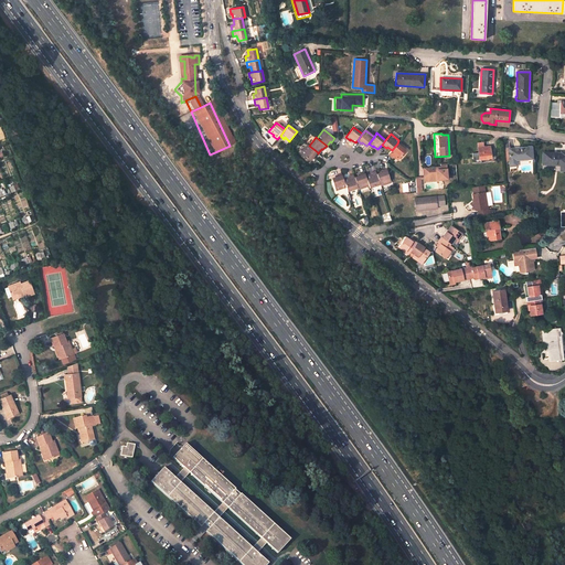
[(491,159),(490,147),(483,147),(483,141),(478,142),(478,148),(477,148),(478,152),(472,152),(473,160),(491,159)]
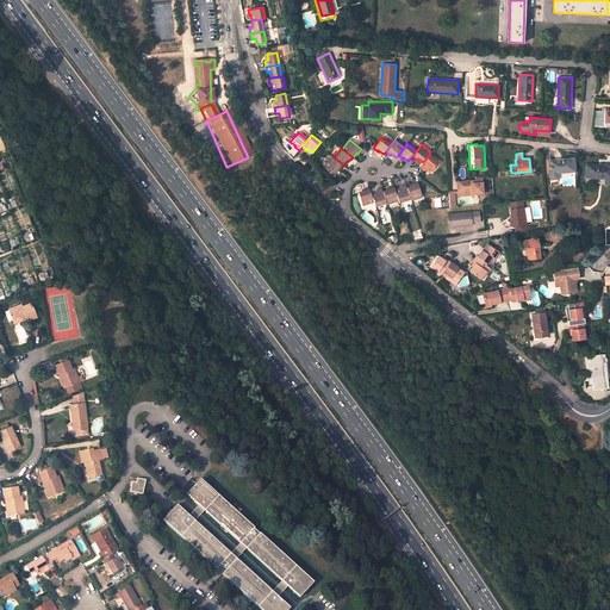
[(429,172),(439,162),(429,155),(423,162),(419,166),(424,169),(424,168),(429,172)]
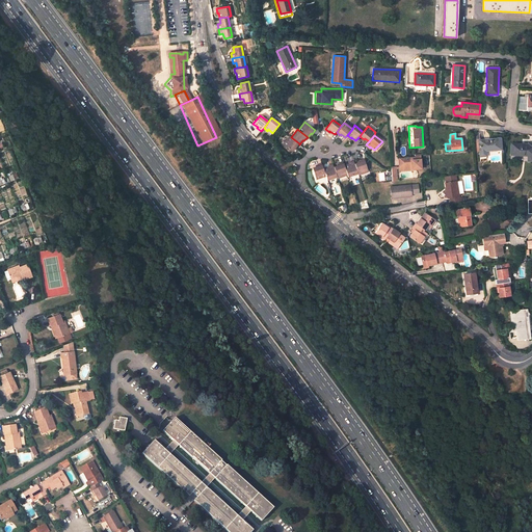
[(283,143),(291,151),(294,147),(296,148),(299,143),(291,137),(289,136),(283,143)]
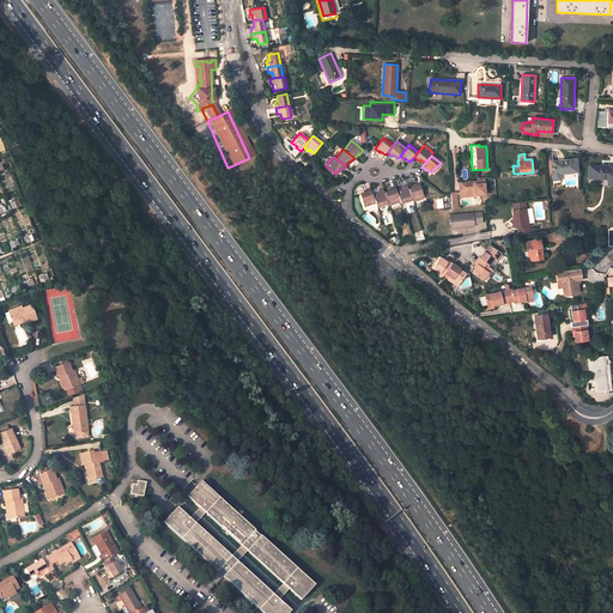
[(552,162),(553,182),(560,182),(559,173),(577,171),(576,159),(552,162)]
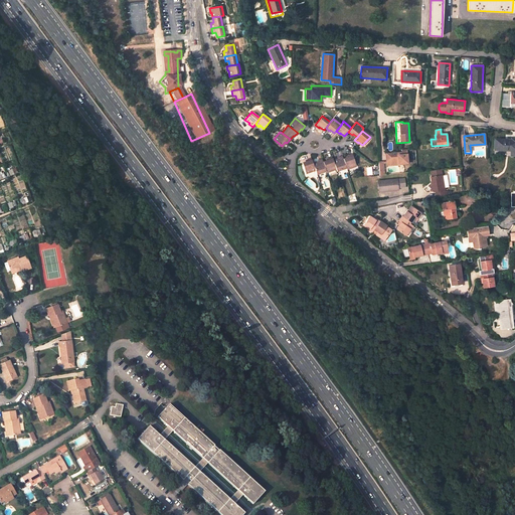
[(495,139),(495,149),(511,150),(511,155),(514,155),(514,140),(512,140),(512,138),(509,138),(509,140),(495,139)]
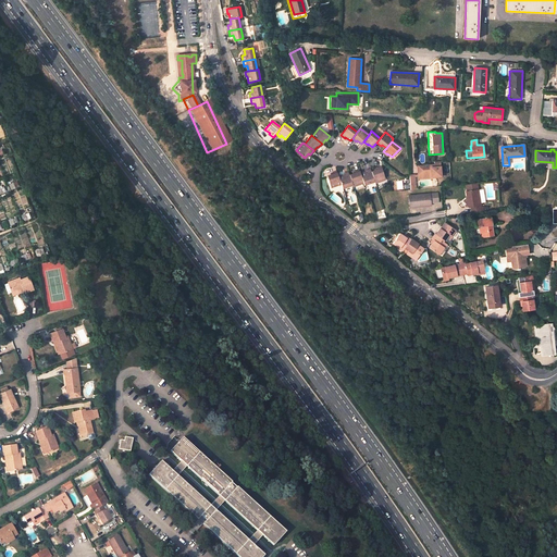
[(441,176),(438,161),(434,162),(434,164),(416,165),(417,175),(431,174),(431,176),(431,177),(441,176)]
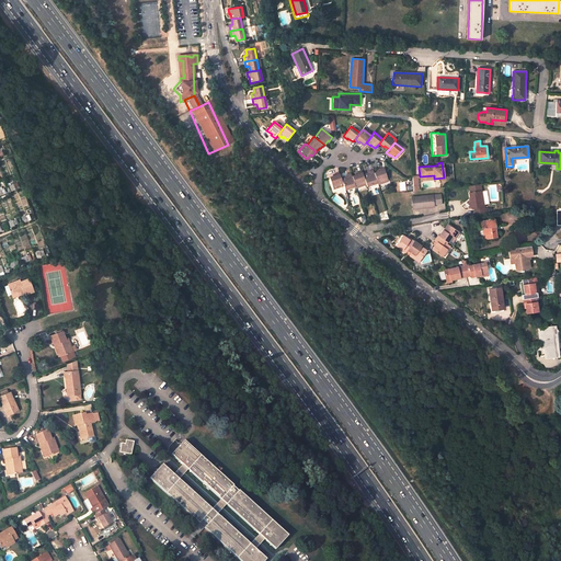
[(377,182),(378,184),(388,180),(384,168),(378,170),(379,171),(374,173),(377,182)]
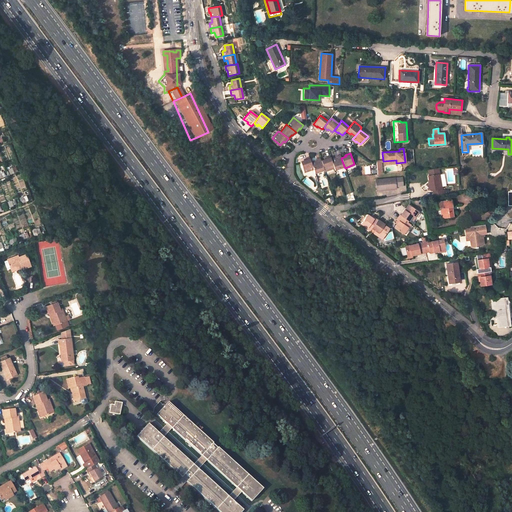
[(340,155),(336,157),(336,158),(332,160),(334,168),(335,170),(344,166),(341,158),(340,155)]
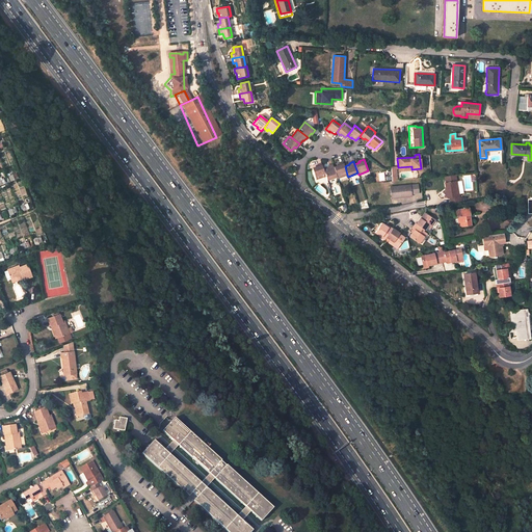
[(338,178),(347,175),(345,166),(343,162),(338,164),(339,165),(334,167),(337,176),(338,178)]
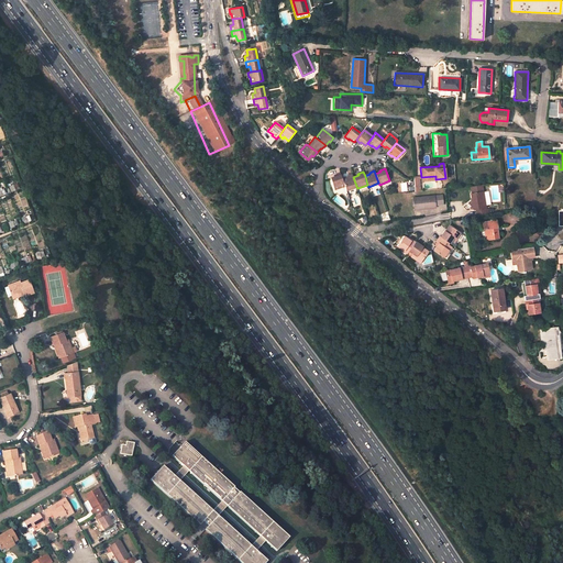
[(330,178),(333,189),(344,186),(342,179),(341,175),(340,173),(335,175),(335,176),(330,178)]
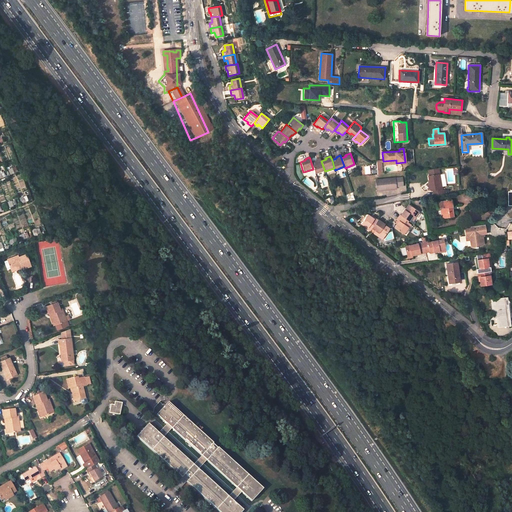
[(316,160),(316,161),(311,163),(313,169),(314,173),(324,169),(321,161),(320,158),(316,160)]
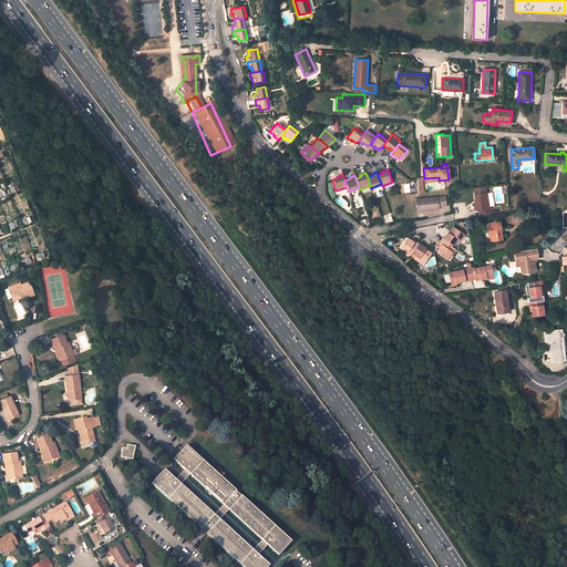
[(486,189),(485,186),(474,188),(475,194),(474,194),(475,203),(473,205),(477,210),(480,210),(480,216),(490,215),(493,215),(493,209),(490,210),(488,203),(486,189)]
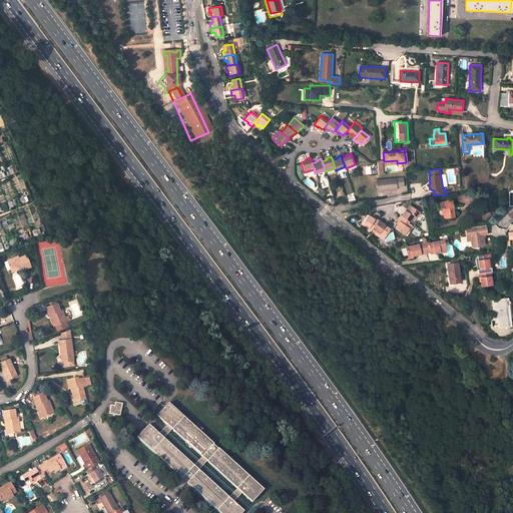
[(404,185),(403,177),(376,179),(378,190),(386,189),(386,187),(397,186),(404,185)]
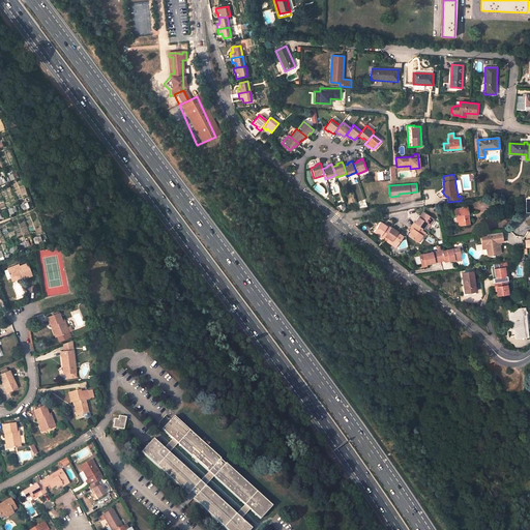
[(469,224),(467,207),(451,209),(452,215),(455,215),(455,226),(469,224)]
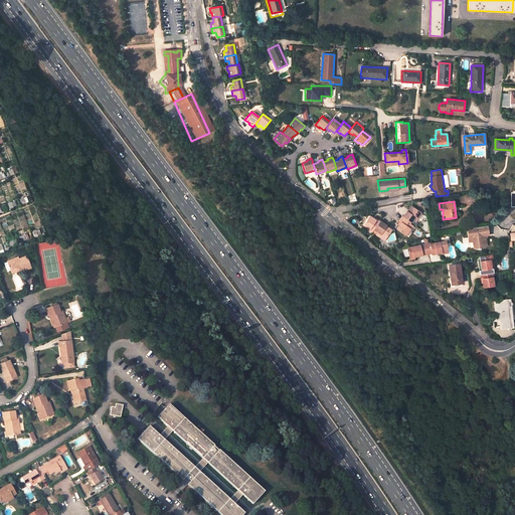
[(411,222),(412,220),(414,222),(415,222),(418,219),(417,218),(420,213),(411,206),(410,206),(408,209),(409,210),(408,211),(407,211),(406,210),(403,216),(411,222)]
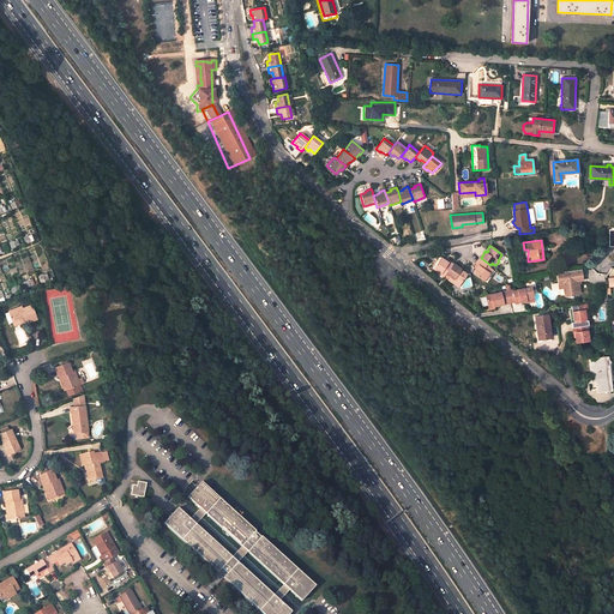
[(444,259),(440,257),(433,268),(440,274),(439,274),(444,277),(446,274),(452,264),(445,258),(444,259)]
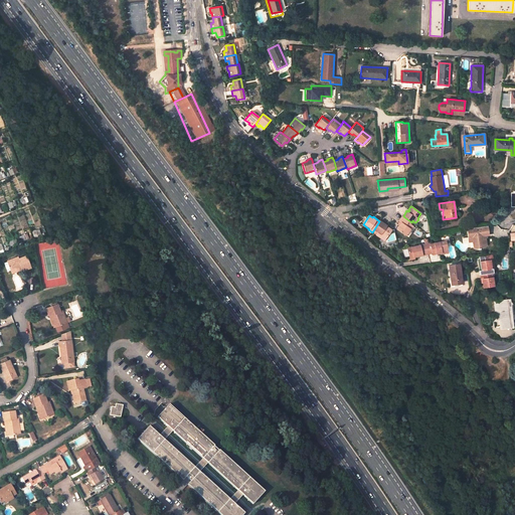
[(397,228),(405,234),(409,229),(410,229),(413,226),(409,223),(411,222),(403,216),(402,216),(399,221),(400,222),(401,222),(399,225),(397,228)]
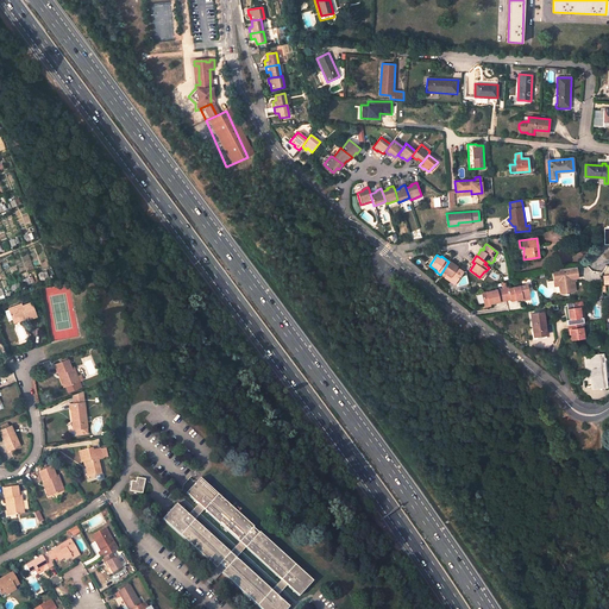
[(444,277),(447,280),(450,277),(457,282),(463,271),(459,269),(458,270),(456,268),(457,267),(450,261),(449,262),(443,271),(446,274),(444,277)]
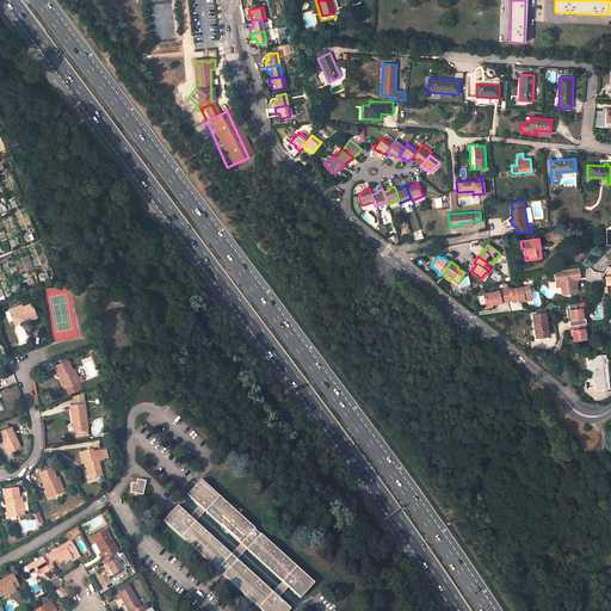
[(566,269),(557,271),(559,281),(562,279),(563,284),(563,292),(568,294),(568,295),(572,295),(572,294),(576,291),(576,287),(579,287),(579,278),(582,278),(582,267),(569,269),(566,269)]
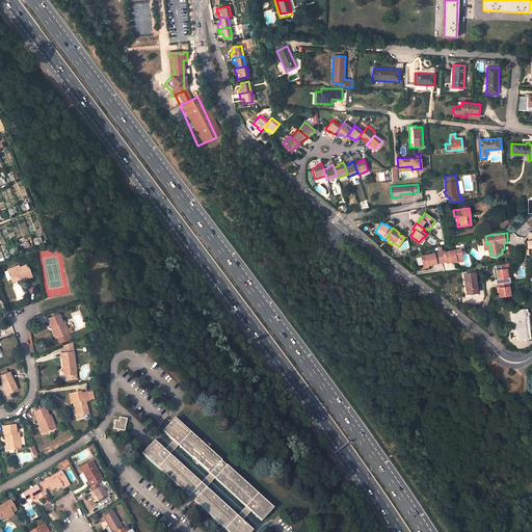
[(424,267),(442,264),(446,262),(447,265),(462,261),(459,249),(445,254),(445,251),(440,254),(422,258),(424,267)]
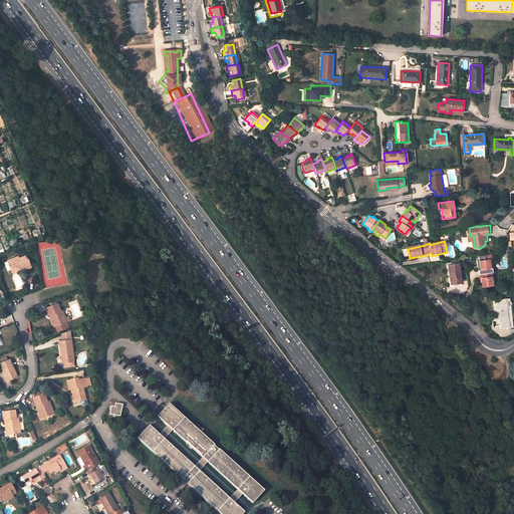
[(23,270),(31,267),(25,252),(17,255),(17,256),(7,260),(11,270),(22,267),(22,268),(23,270)]
